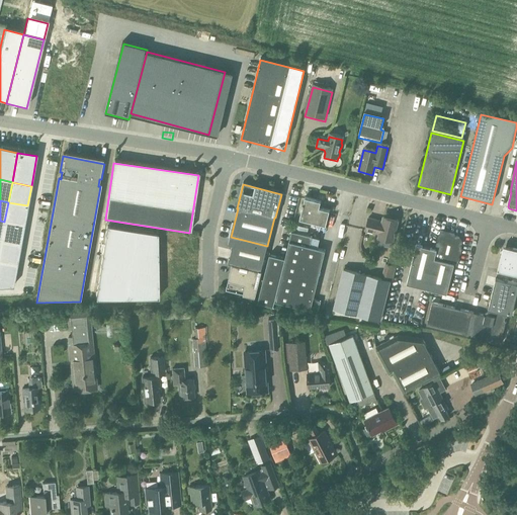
[(305,200),(299,222),(326,228),(329,212),(319,210),(321,203),(305,200)]
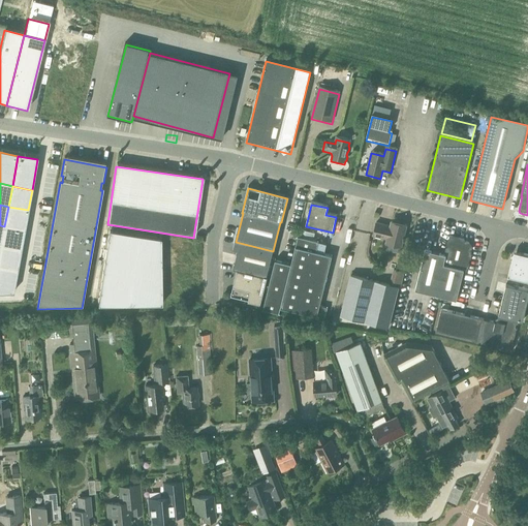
[(25,230),(28,210),(8,207),(4,226),(25,230)]
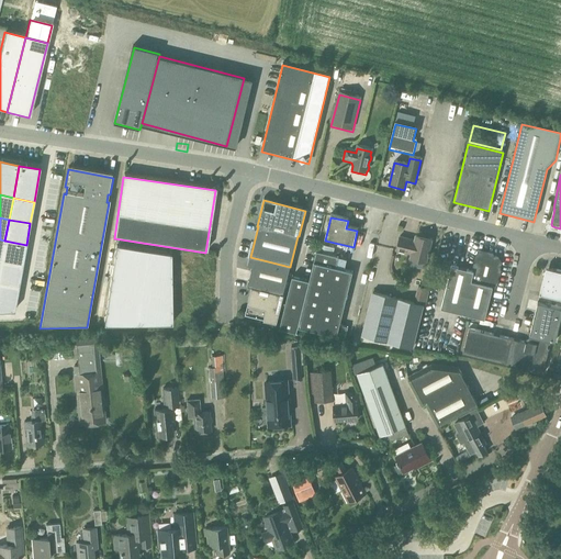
[(400,239),(396,253),(411,257),(410,260),(426,265),(428,256),(429,257),(430,255),(428,255),(432,242),(415,238),(414,243),(400,239)]
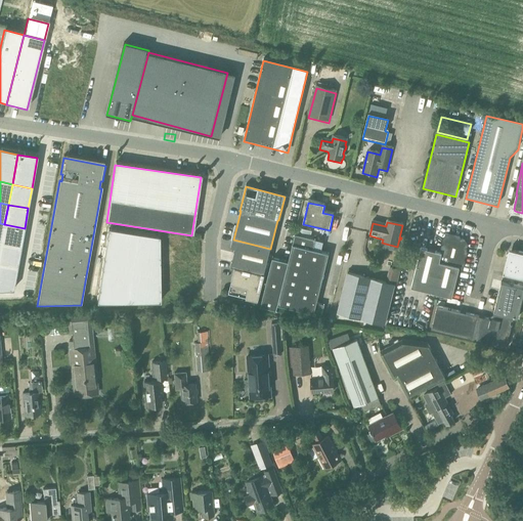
[(20,248),(25,228),(4,224),(1,245),(20,248)]
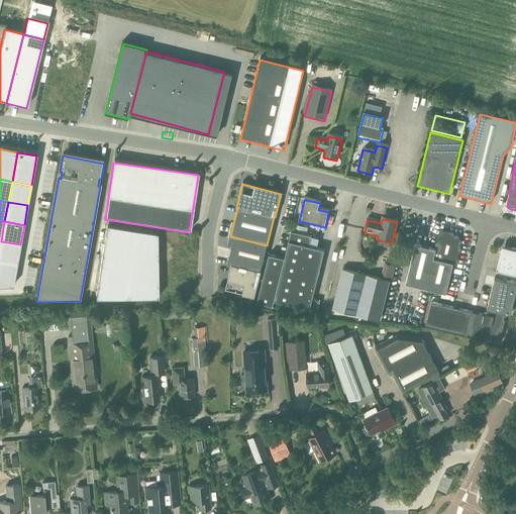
[(106,227),(95,301),(158,300),(157,235),(106,227)]
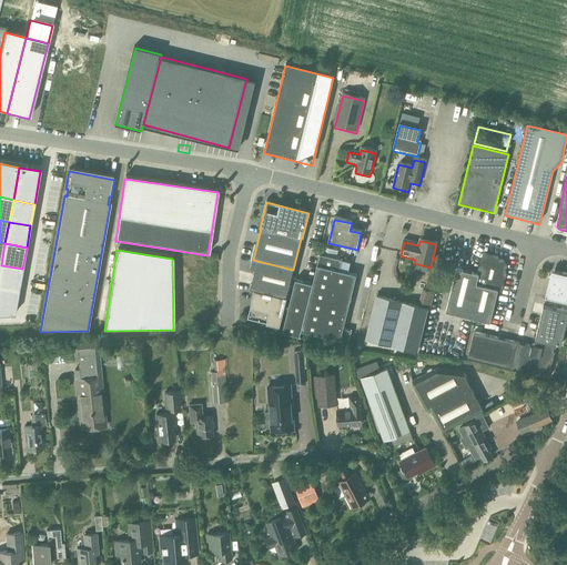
[(506,273),(498,260),(483,256),(477,276),(456,271),(445,314),(489,325),(497,293),(500,294),(506,273)]
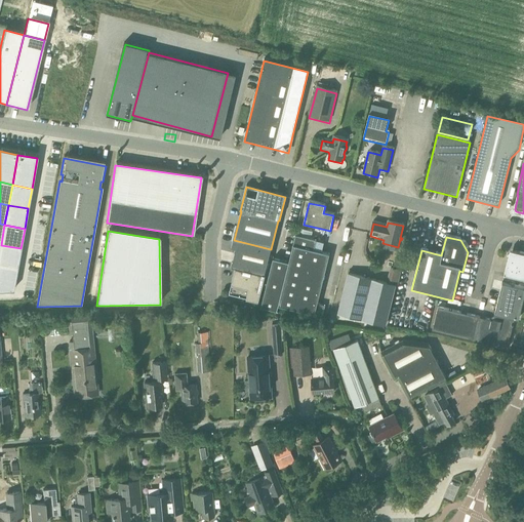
[(317,307),(329,256),(314,252),(316,242),(295,238),(288,265),(278,308),(322,319),(325,308),(317,307)]
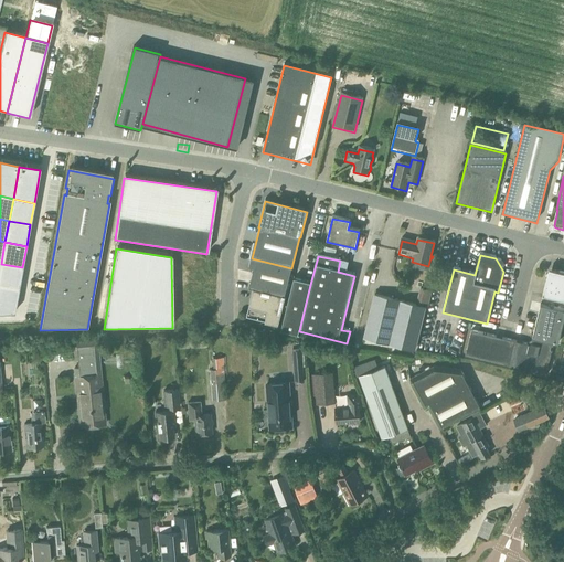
[(252,258),(248,271),(249,271),(251,268),(254,269),(248,293),(249,289),(253,290),(246,319),(278,327),(285,298),(285,297),(291,268),(252,258)]
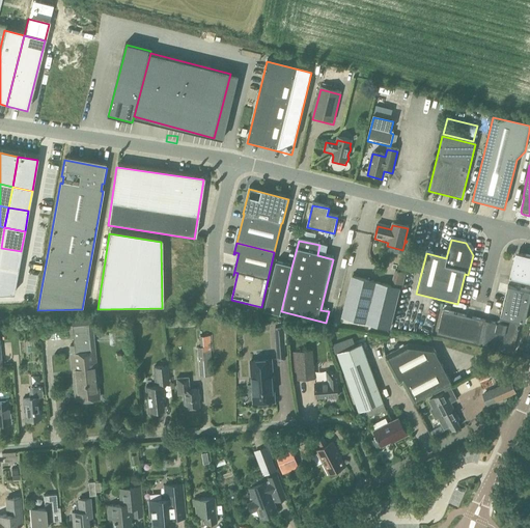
[(0,269),(17,272),(21,251),(1,248),(0,253),(0,269)]
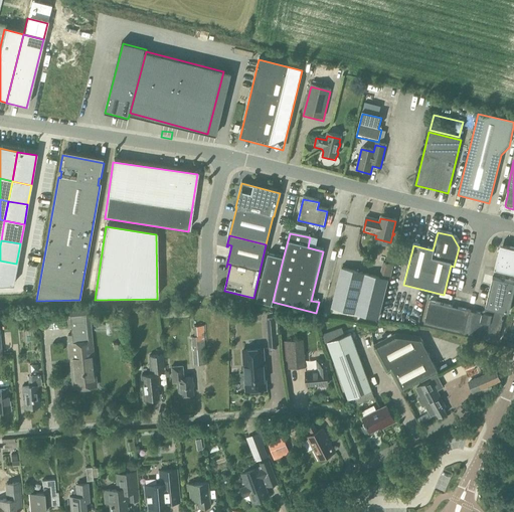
[(513,250),(506,249),(499,253),(495,272),(513,276),(513,250)]
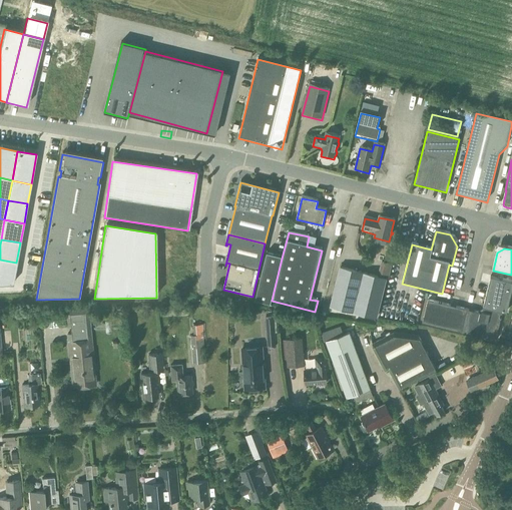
[(272,301),(282,259),(266,255),(254,302),(271,306),(272,301)]
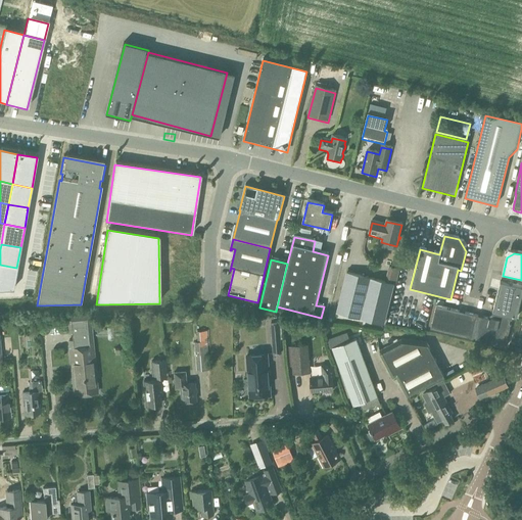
[(0,291),(12,291),(16,268),(0,265),(0,291)]
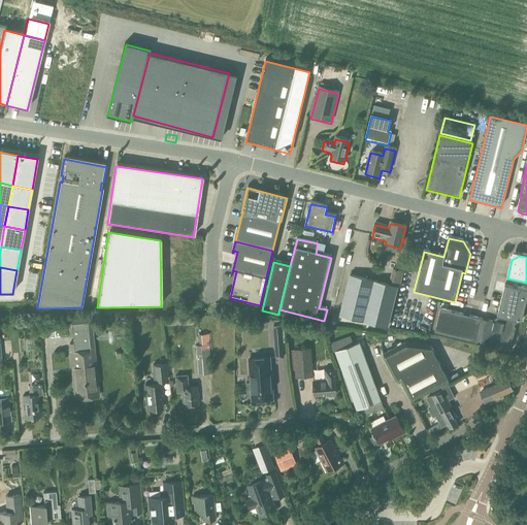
[(396,287),(400,273),(391,271),(387,284),(396,287)]
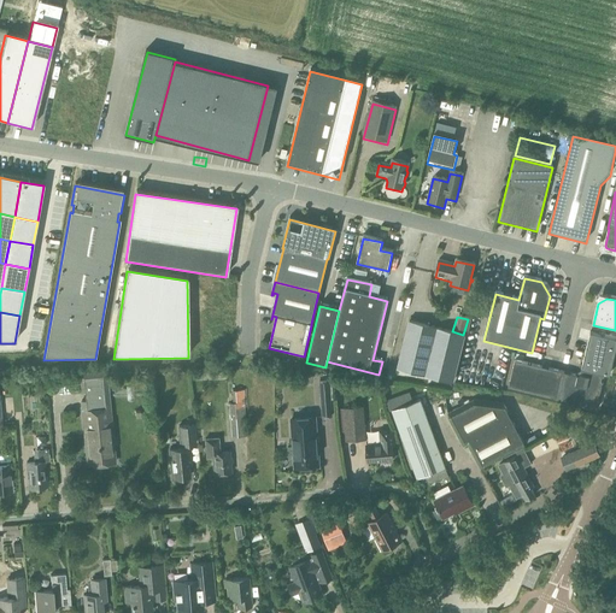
[(409,324),(397,371),(453,384),(465,337),(409,324)]
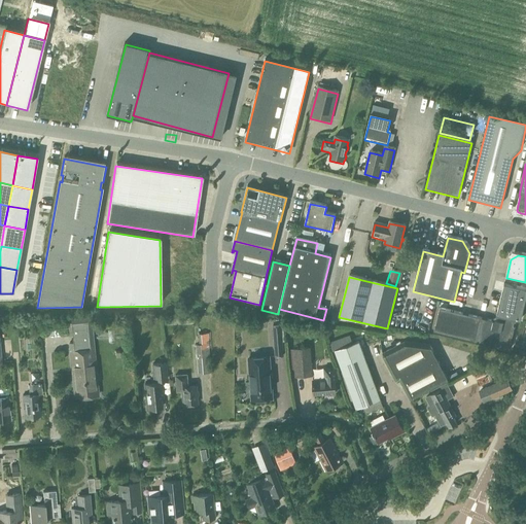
[(493,324),(492,323),(474,319),(468,343),(509,353),(517,321),(520,322),(525,299),(525,290),(504,286),(495,321),(496,322),(493,324)]
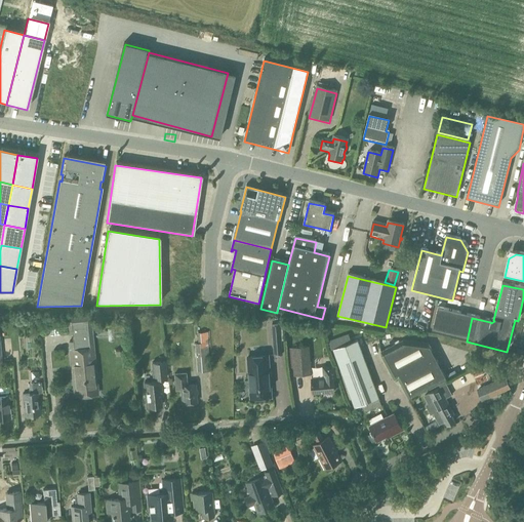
[(467,342),(472,318),(438,310),(432,333),(467,342)]
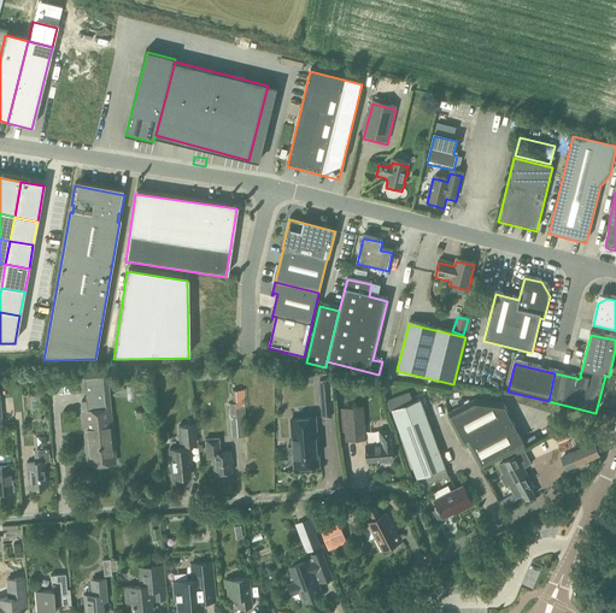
[(88,469),(115,466),(112,447),(116,447),(115,441),(111,441),(109,411),(105,375),(78,377),(81,398),(86,396),(86,404),(81,405),(88,469)]
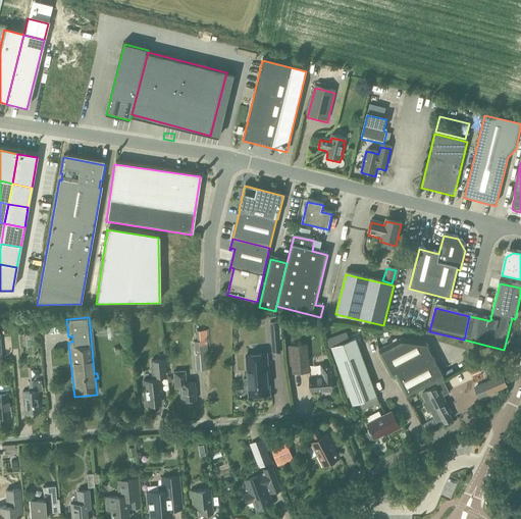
[(270,324),(271,342),(272,356),(280,355),(278,323),(270,324)]
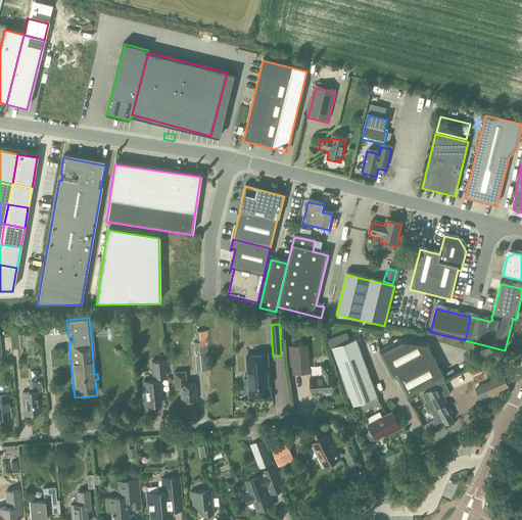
[(96,340),(105,339),(105,340),(106,341),(106,342),(107,342),(108,343),(109,343),(110,343),(111,343),(112,343),(112,342),(113,342),(114,341),(114,340),(114,339),(114,338),(124,337),(124,331),(112,332),(112,326),(105,327),(106,333),(95,334),(96,340)]
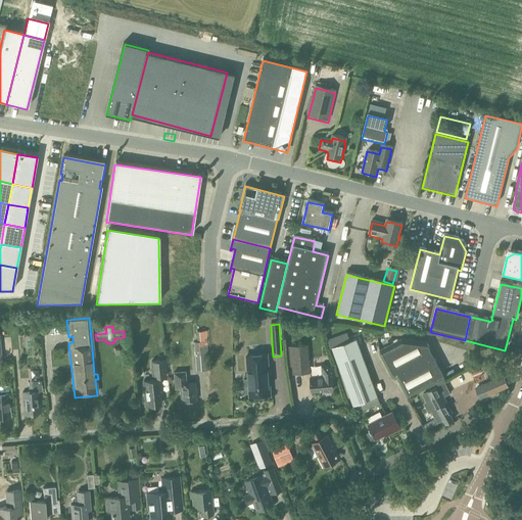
[(325,332),(332,350),(353,409),(377,399),(357,341),(353,342),(350,335),(325,332)]
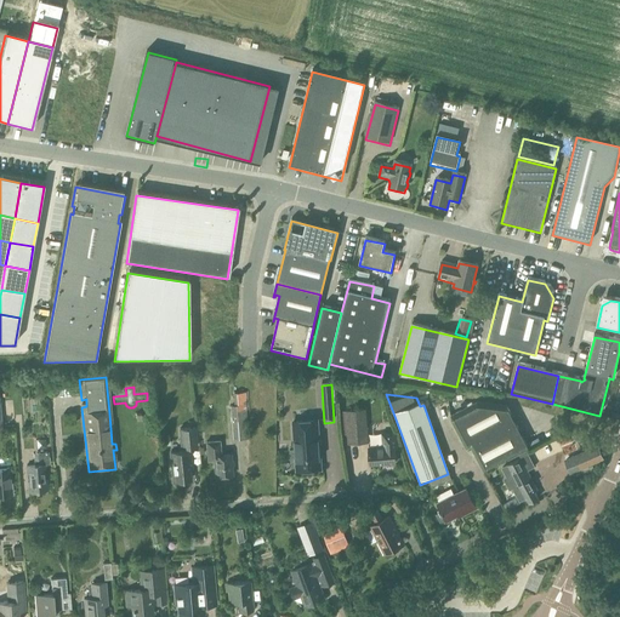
[(233,398),(234,410),(231,410),(233,444),(248,443),(244,396),(233,398)]
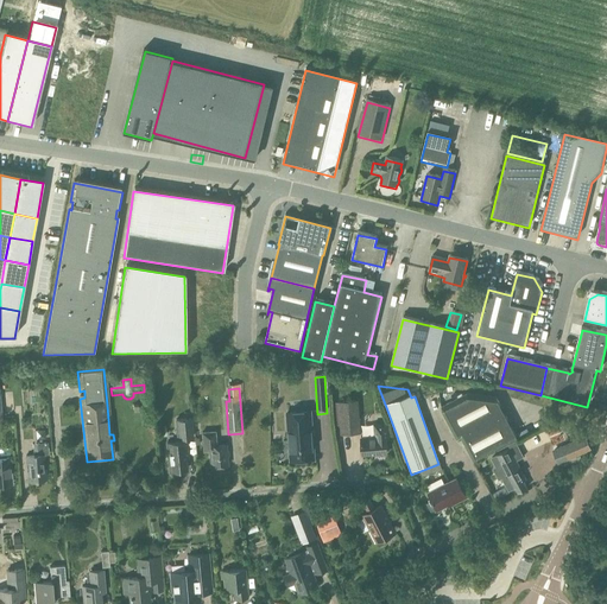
[(474,465),(518,443),(495,400),(467,396),(441,411),(442,415),(456,443),(461,440),(474,465)]
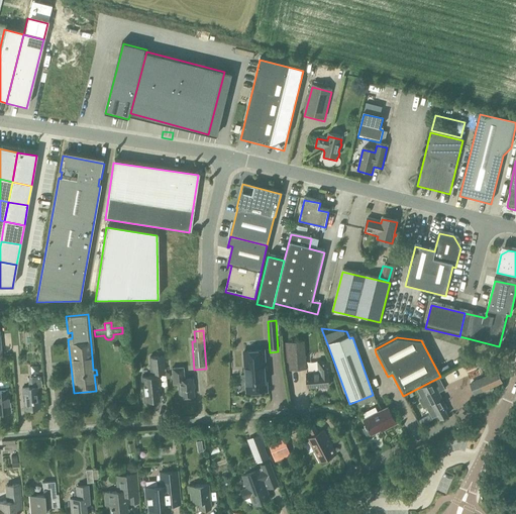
[(288,345),(290,373),(306,372),(304,344),(288,345)]
